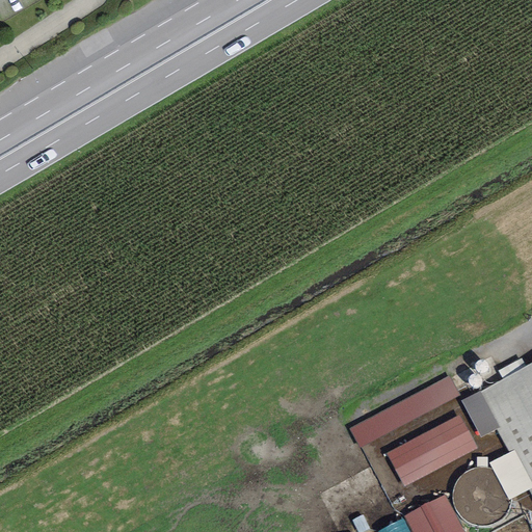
[(531,364),(460,401),(480,440),(496,430),(508,453),(513,451),(531,484),(531,488),(529,490),(531,496),(531,364)]
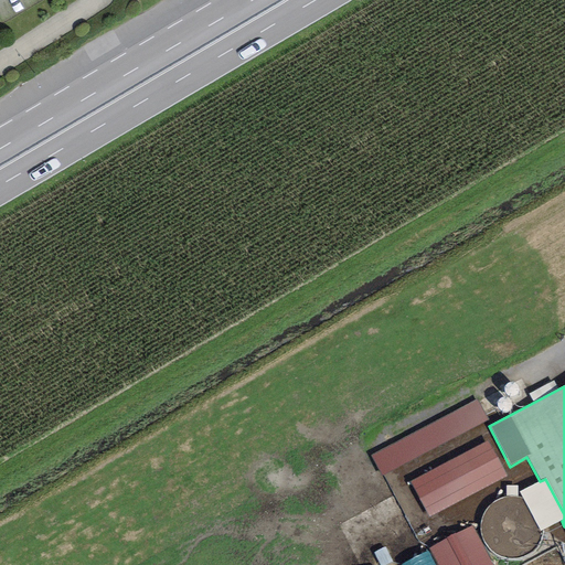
[(477,398),(371,455),(382,477),(489,420),(477,398)]
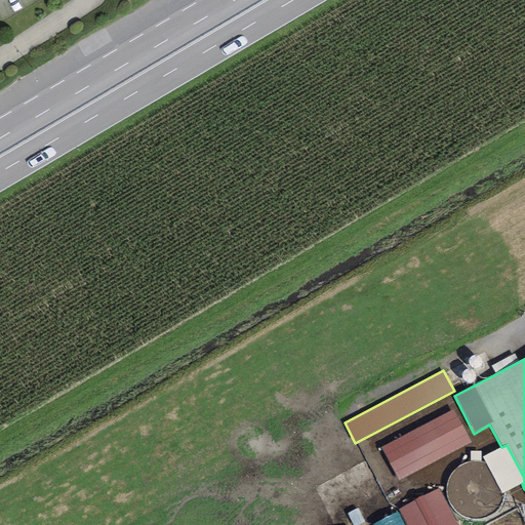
[(453,410),(381,448),(399,481),(471,443),(453,410)]
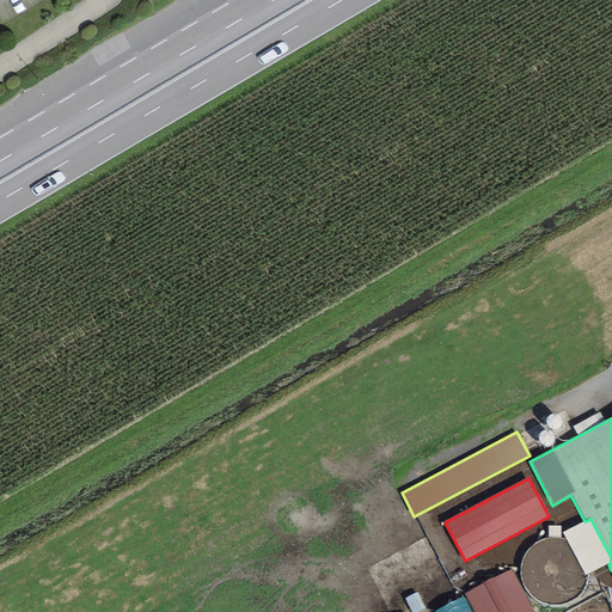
[(609,564),(611,562),(611,557),(591,519),(585,521),(563,533),(586,576),(609,564)]
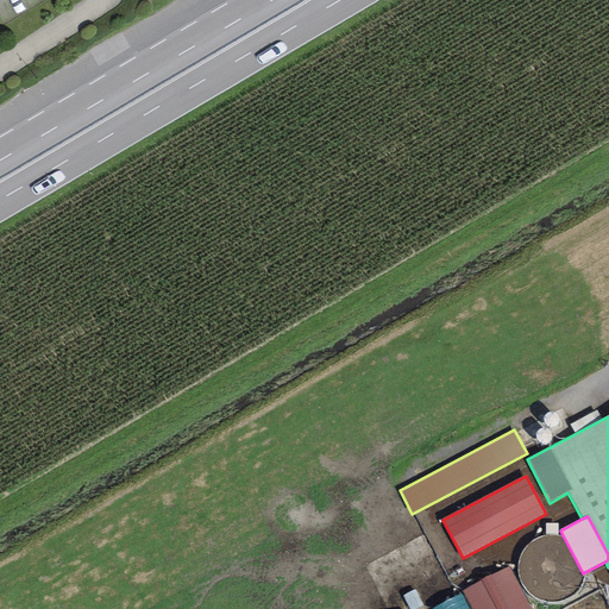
[(529,608),(508,567),(463,591),(471,608),(529,608)]
